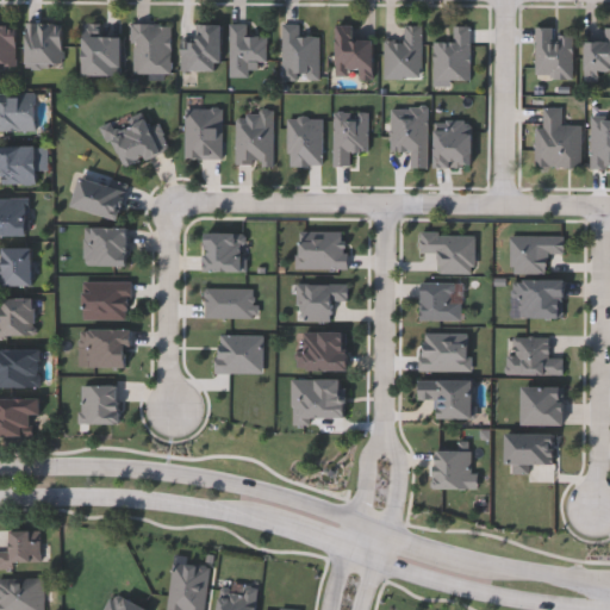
[(0,66),(0,22),(14,22),(14,66),(0,66)]
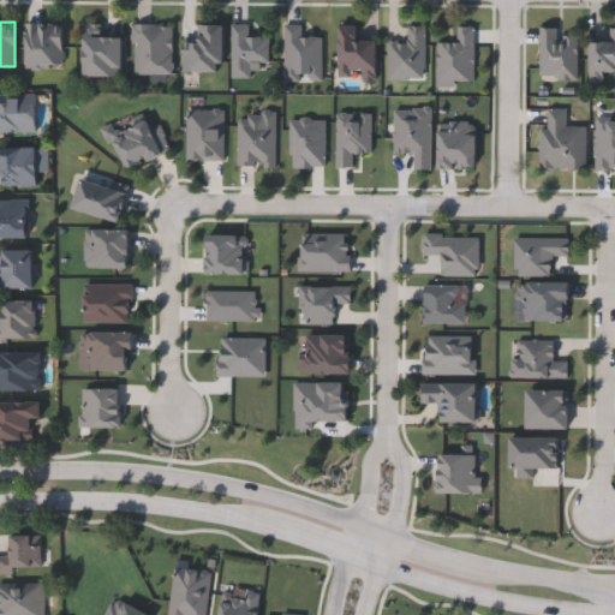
[(61,66),(25,66),(25,22),(61,22),(61,66)]
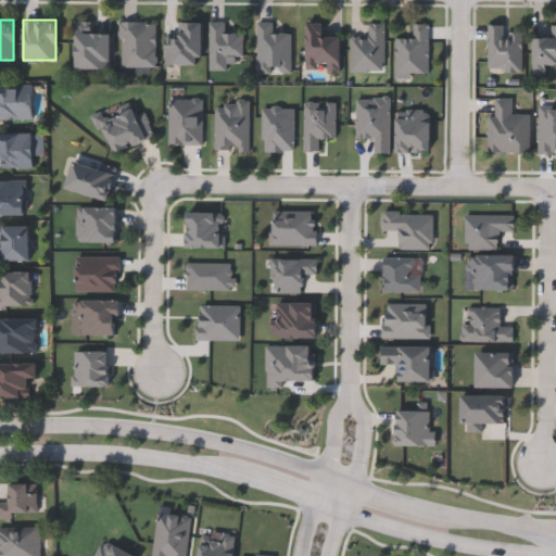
[(92,22),(92,33),(110,33),(110,68),(75,68),(75,22),(92,22)]
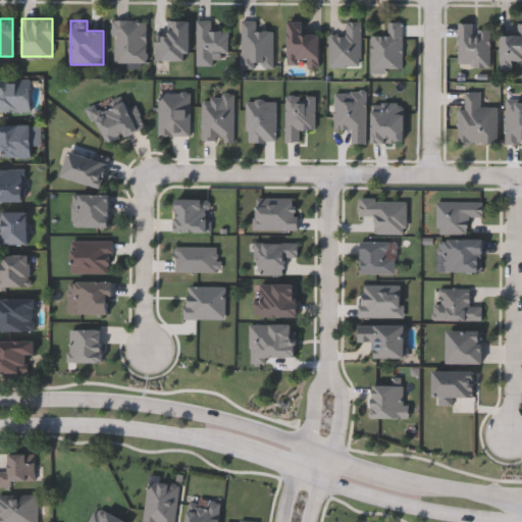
[(145,63),(111,63),(112,20),(146,21),(145,63)]
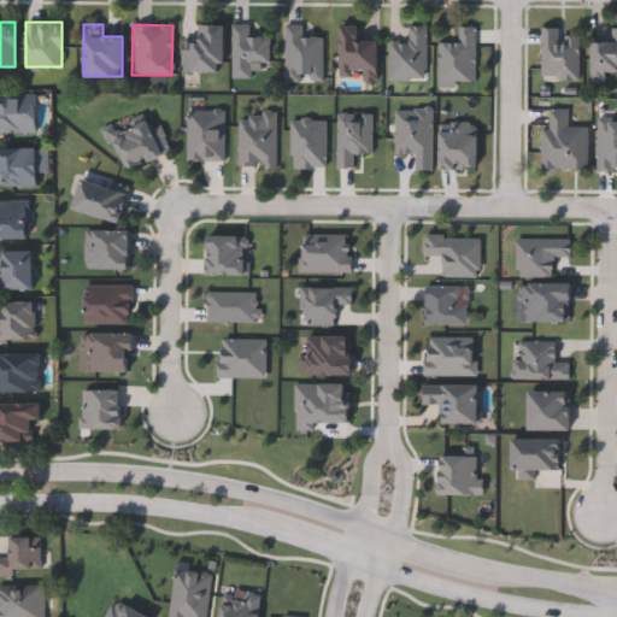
[(223,24),(223,71),(182,71),(182,39),(198,39),(198,24),(223,24)]
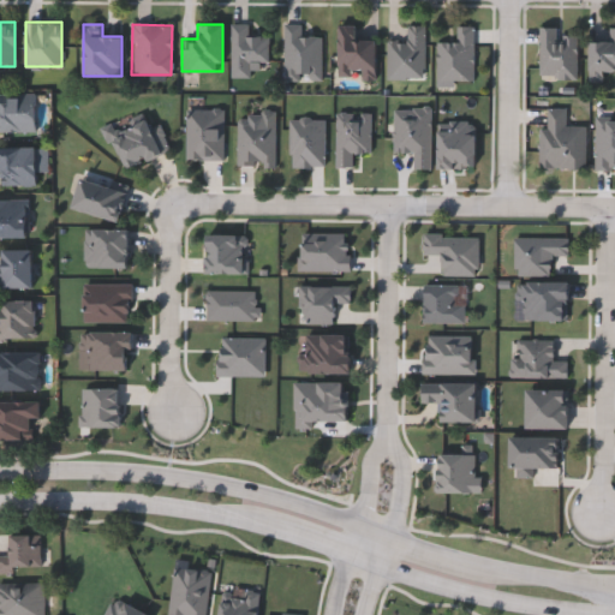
[(230,24),(246,25),(246,36),(268,37),(268,63),(249,63),(249,78),(230,77),(230,24)]
